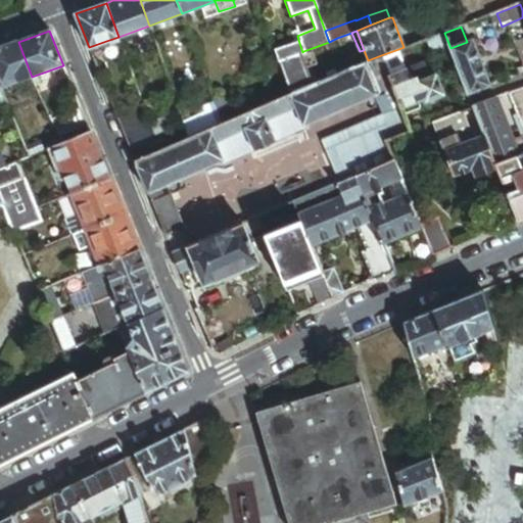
[(450,48),(444,33),(431,38),(437,54),(450,48)]
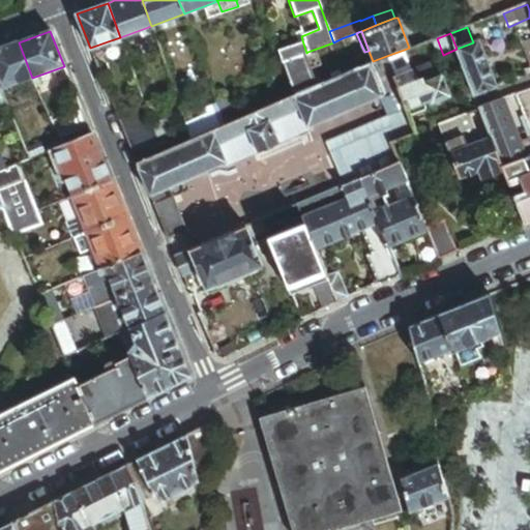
[(342,38),(340,39),(333,42),(307,52),(314,58),(345,47),(342,38)]
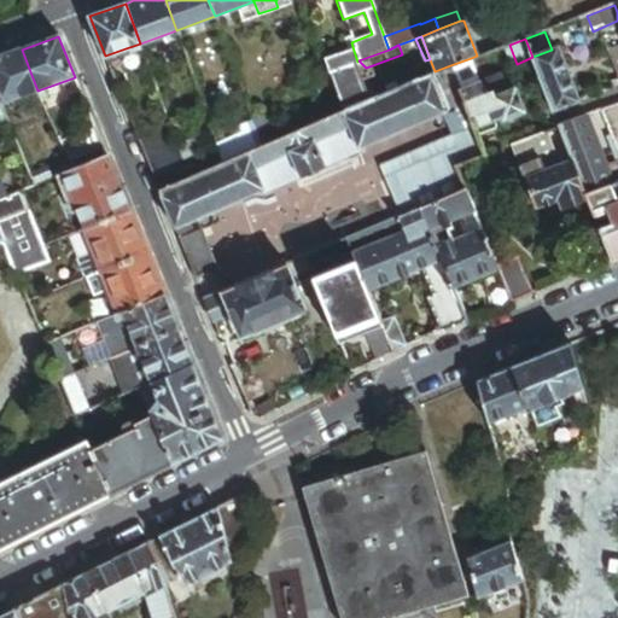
[(542,82),(554,111),(581,101),(560,47),(552,50),(532,57),(542,82)]
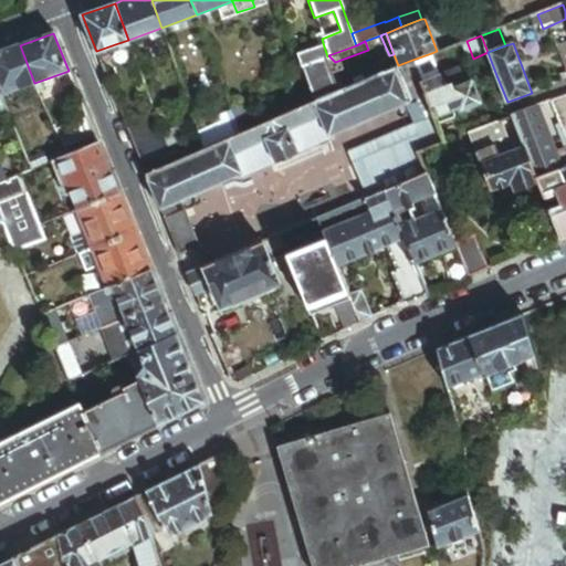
[(115,44),(96,51),(98,58),(117,50),(115,44)]
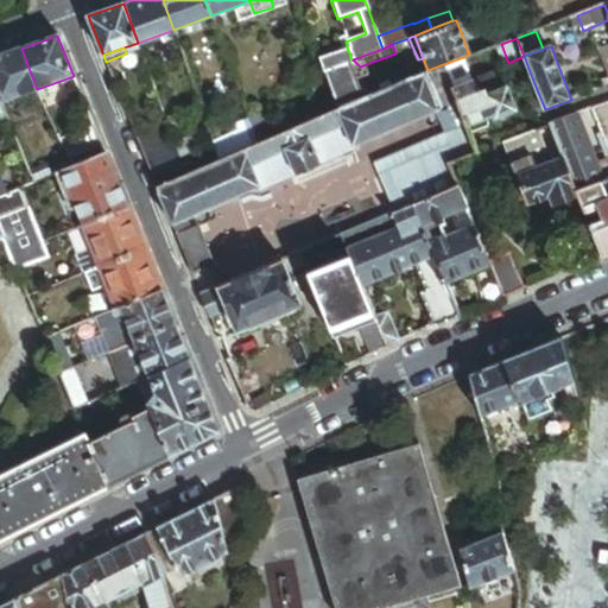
[(37,89),(21,49),(0,56),(0,101),(0,103),(37,89)]
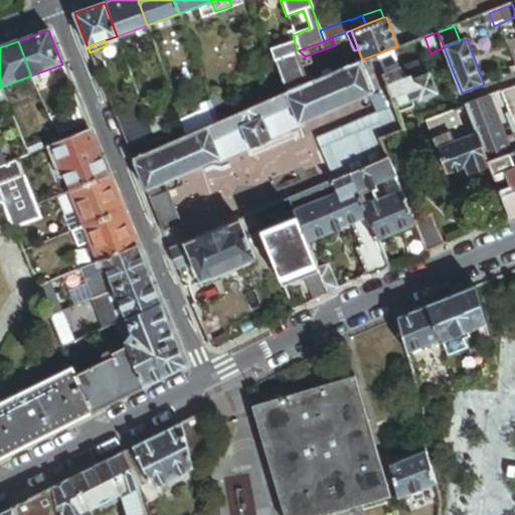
[(295,51),(298,51),(295,42),(290,44),(271,51),(274,60),(295,51)]
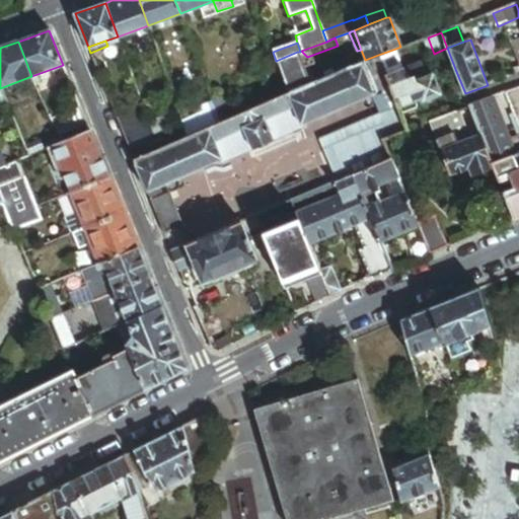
[(403,68),(395,49),(378,55),(386,75),(403,68)]
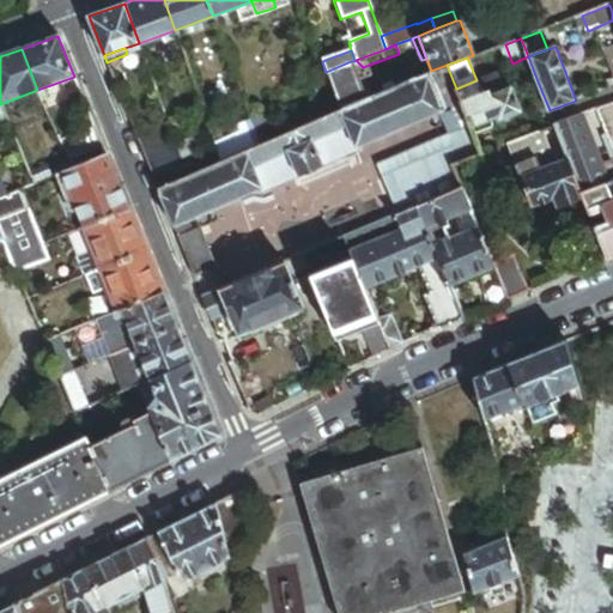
[(360,92),(351,61),(326,72),(339,110),(369,97),(366,90),(360,92)]
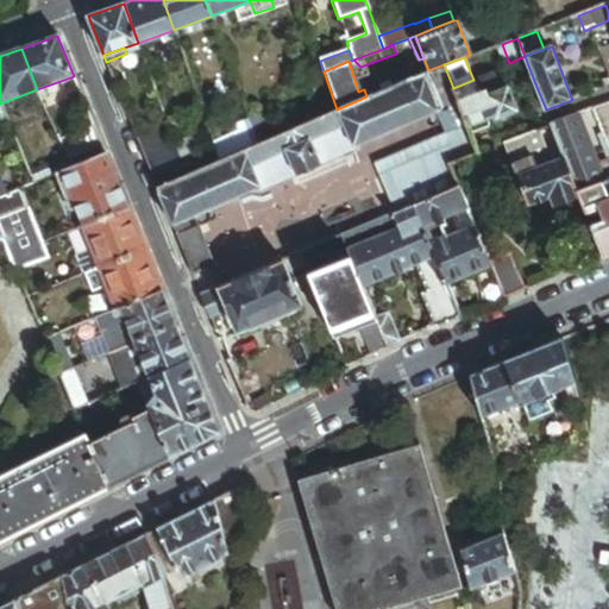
[(450,108),(458,130),(468,126),(453,88),(444,64),(428,70),(443,105),(447,104),(450,108)]
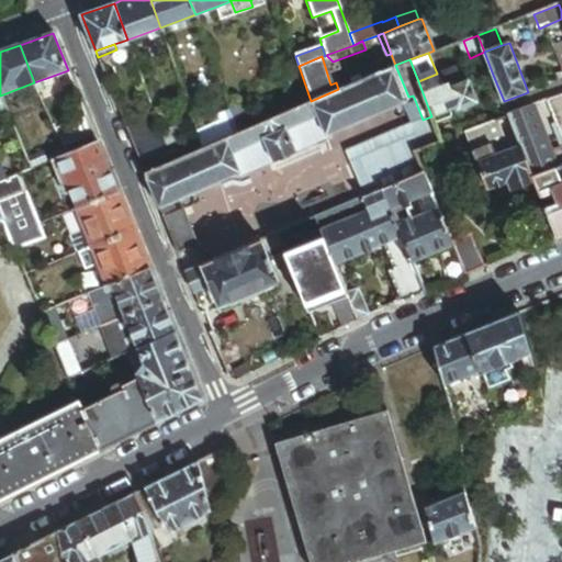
[(325,135),(408,99),(408,97),(395,65),(338,89),(311,101),(325,135)]
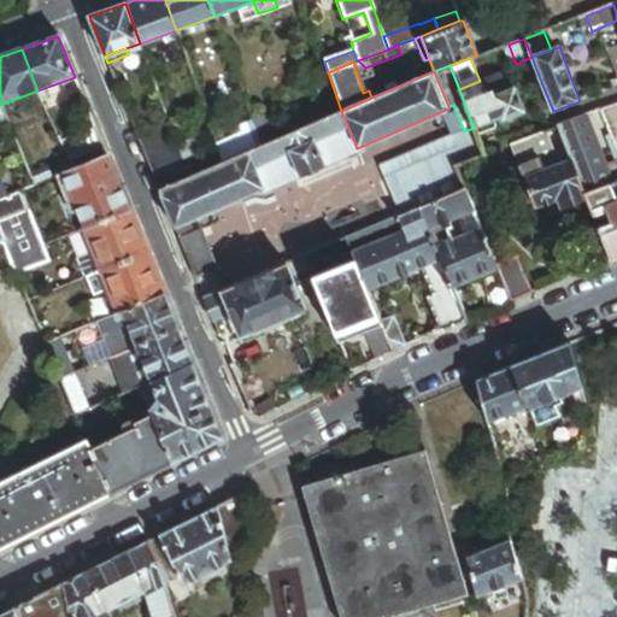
[(480,81),(459,89),(474,128),(493,119),(499,118),(506,119),(521,113),(522,106),(516,92),(507,87),(501,72),(480,81)]
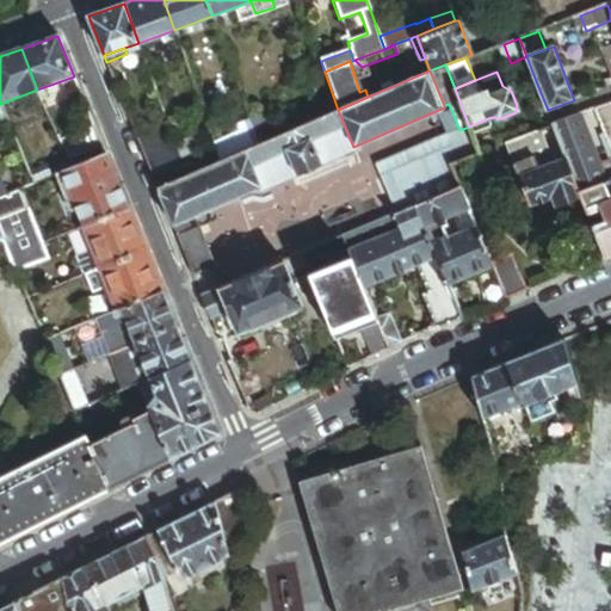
[(597,107),(610,142),(610,109),(609,104),(603,106),(597,107)]
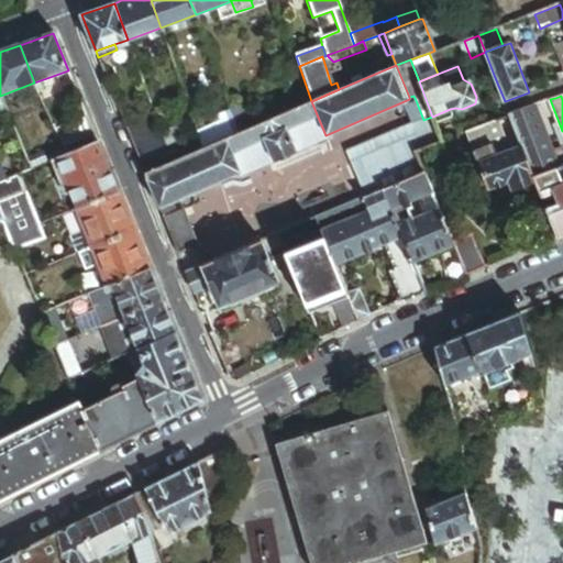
[(414,124),(423,120),(416,100),(406,105),(414,124)]
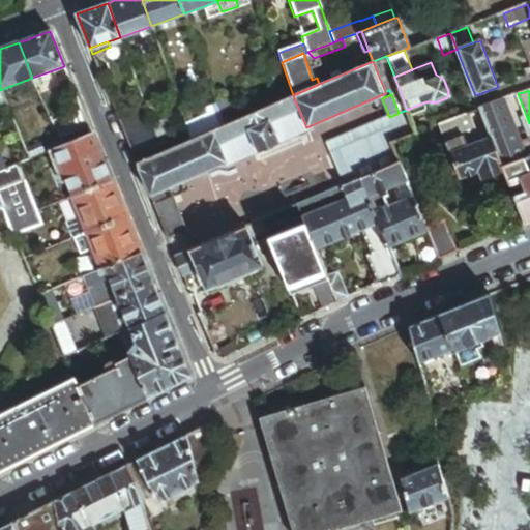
[(306,127),(293,95),(261,109),(275,142),(307,128),(306,127)]
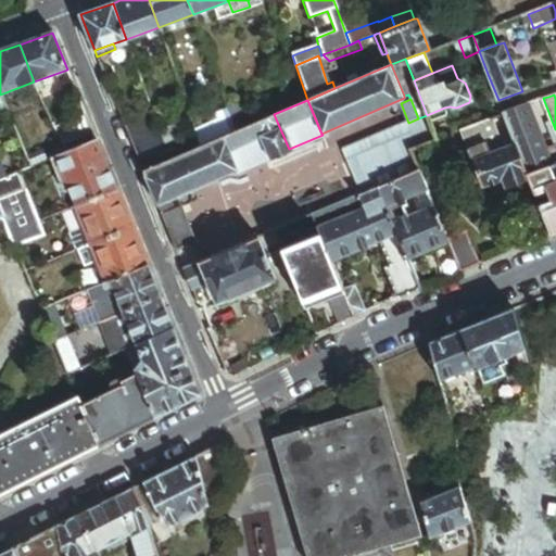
[(240,102),(228,108),(231,115),(237,129),(249,124),(240,102)]
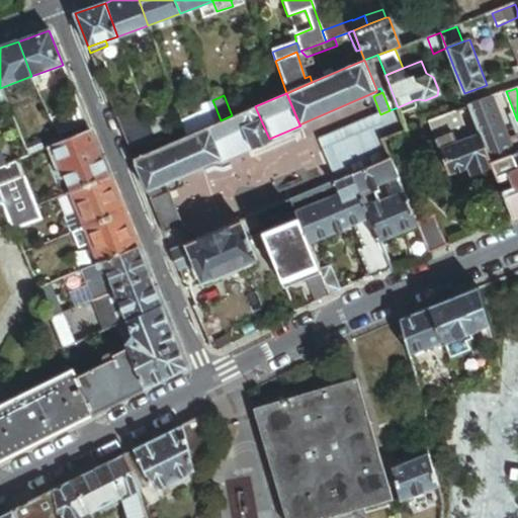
[(478,128),(491,163),(514,154),(515,154),(492,96),(468,106),(475,119),(478,128)]
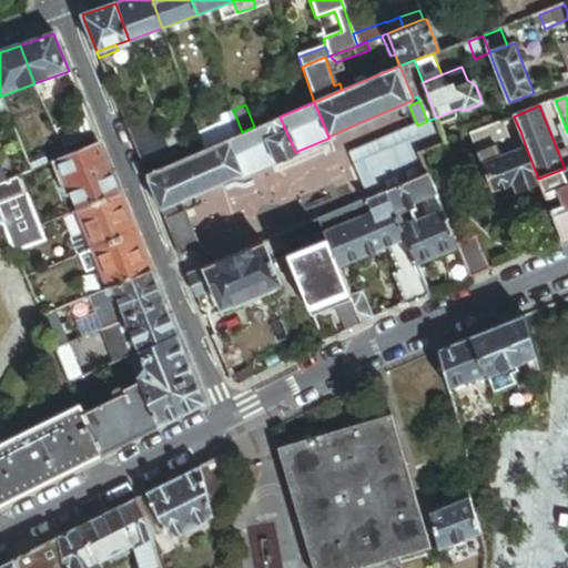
[(236,118),(233,110),(220,114),(223,123),(236,118)]
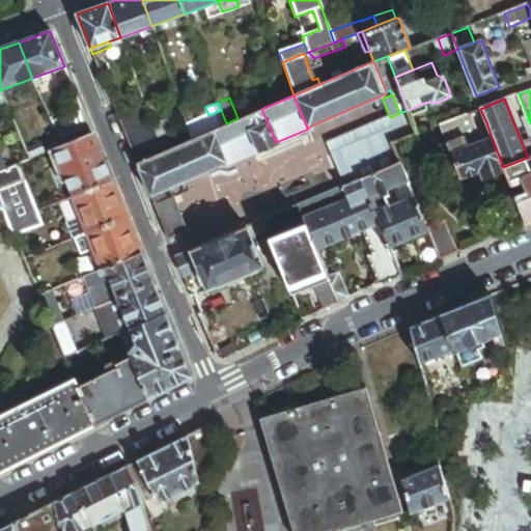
[(424,103),(408,110),(411,117),(427,111),(424,103)]
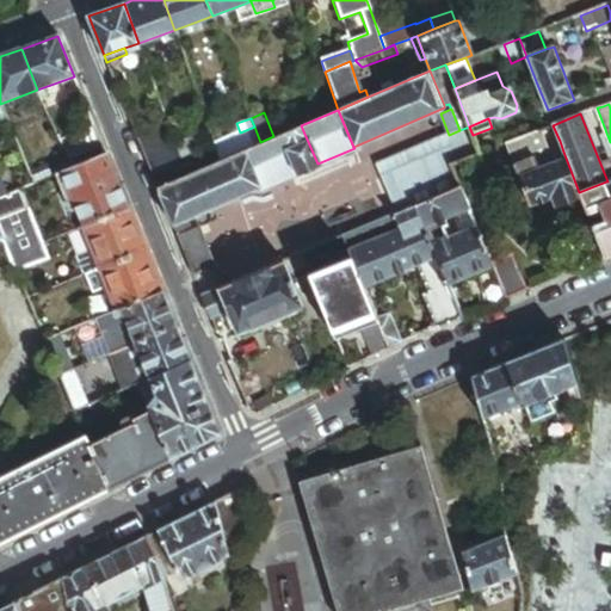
[(318,164),(301,125),(298,127),(279,134),(296,173),(318,164)]
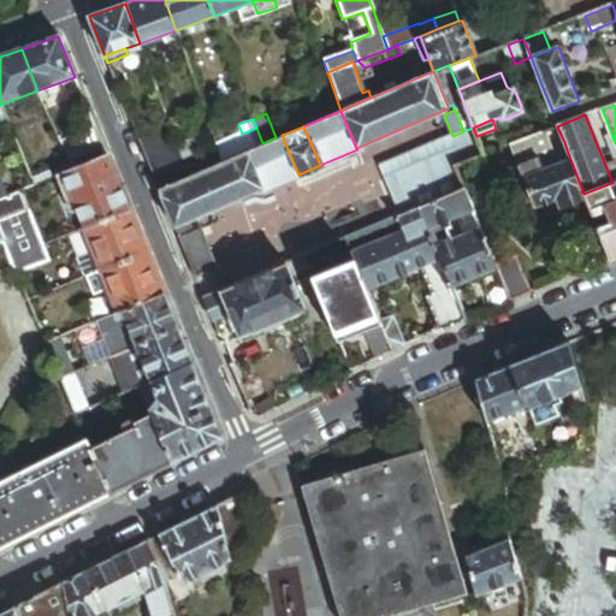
[(564,142),(557,126),(542,132),(548,148),(564,142)]
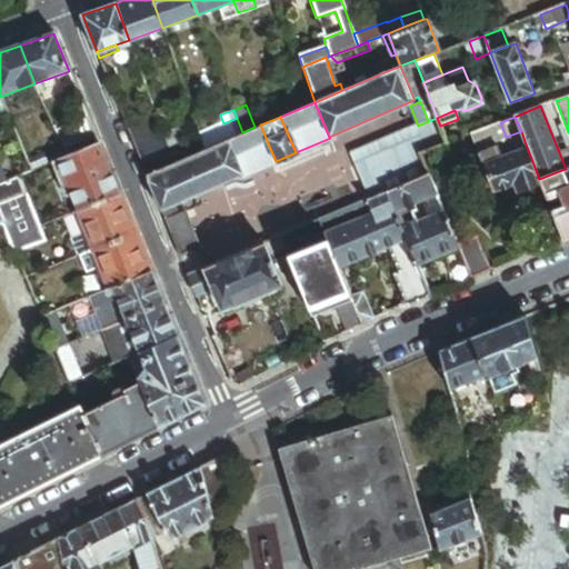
[(226,140),(242,132),(237,118),(223,123),(199,133),(201,138),(205,149),(226,140)]
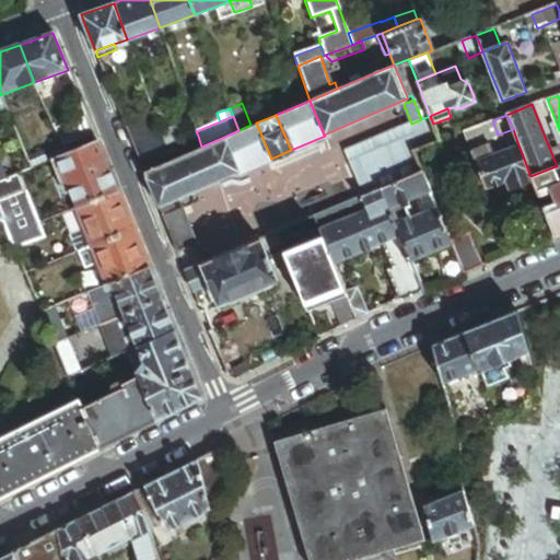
[(339,153),(357,197),(380,187),(420,170),(412,151),(439,140),(433,124),(430,116),(421,119),(411,124),(339,153)]
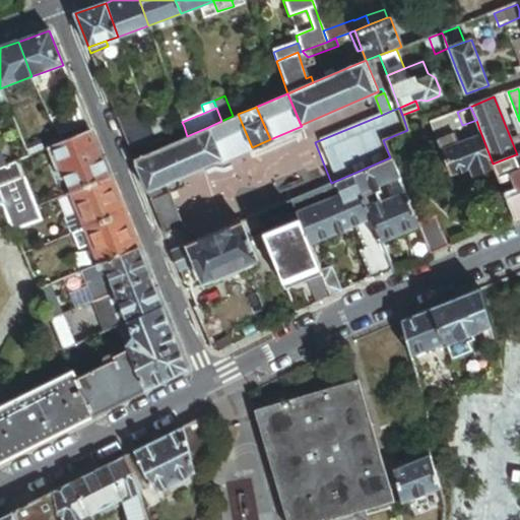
[(149,124),(143,109),(118,119),(124,134),(149,124)]
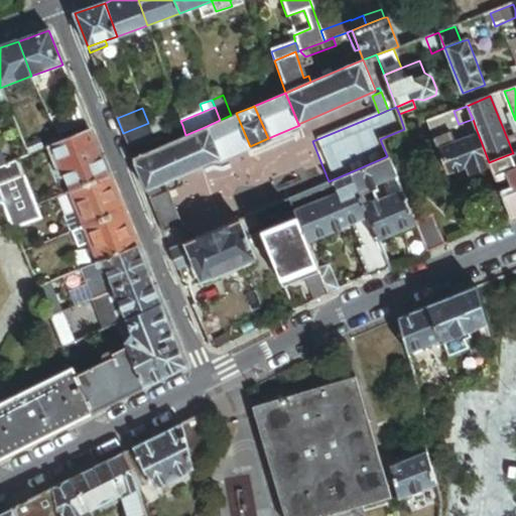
[(87,124),(81,109),(48,121),(54,135),(87,124)]
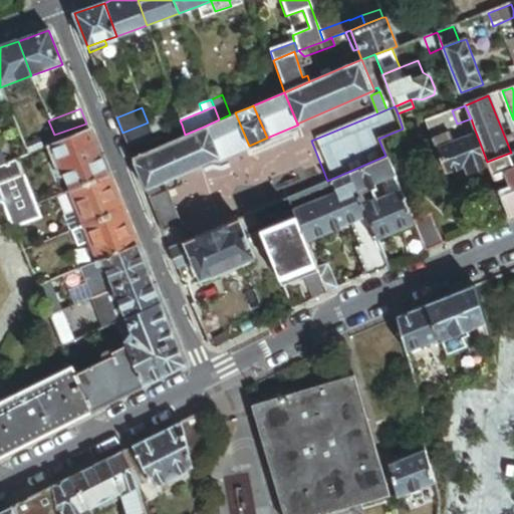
[(249,146),(235,112),(230,114),(219,119),(204,126),(217,158),(218,159),(249,146)]
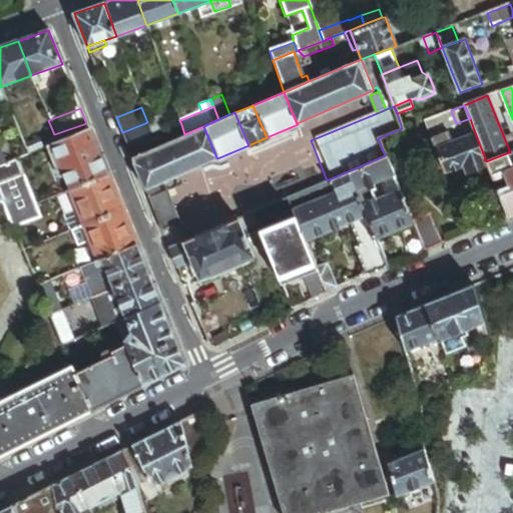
[(466,170),(487,162),(486,161),(473,127),(449,135),(441,114),(424,120),(444,171),(463,164),(466,170)]
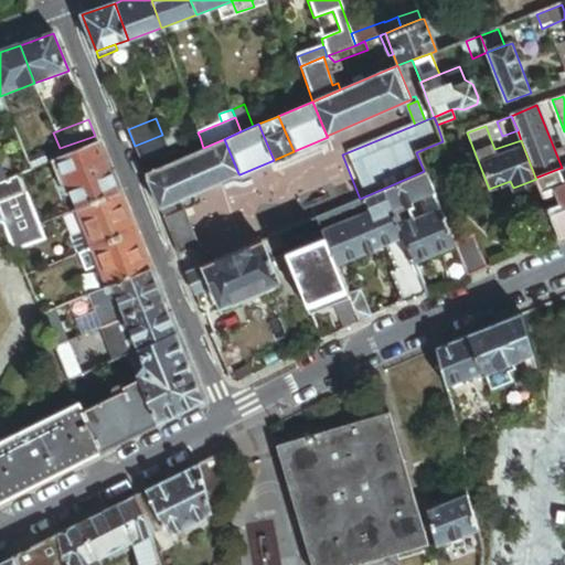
[(141,160),(167,150),(162,135),(135,146),(141,160)]
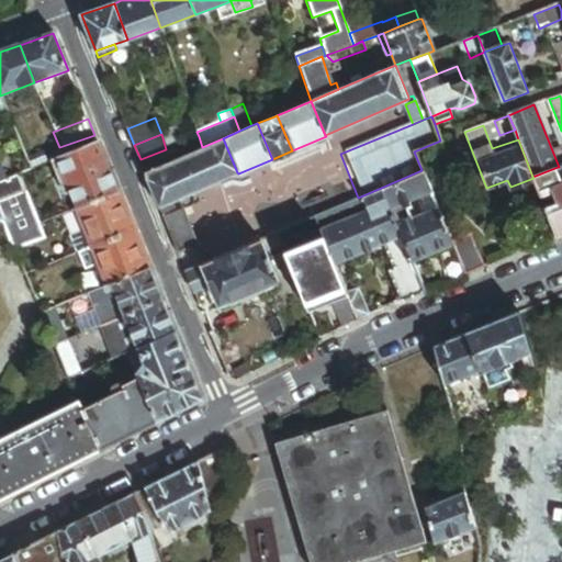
[(237,172),(223,138),(202,147),(145,171),(159,205),(237,172)]
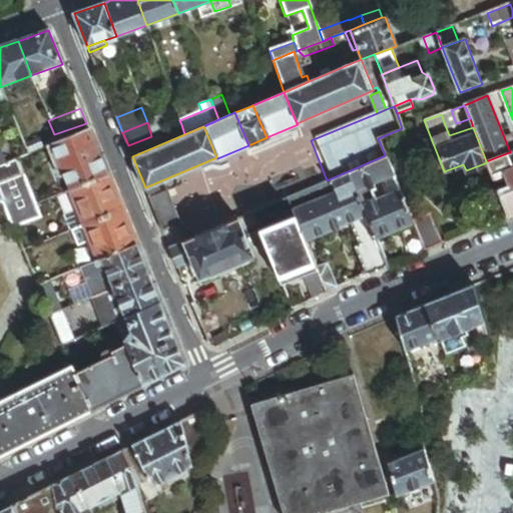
[(106,173),(88,127),(51,143),(63,172),(70,188),(107,173),(106,173)]
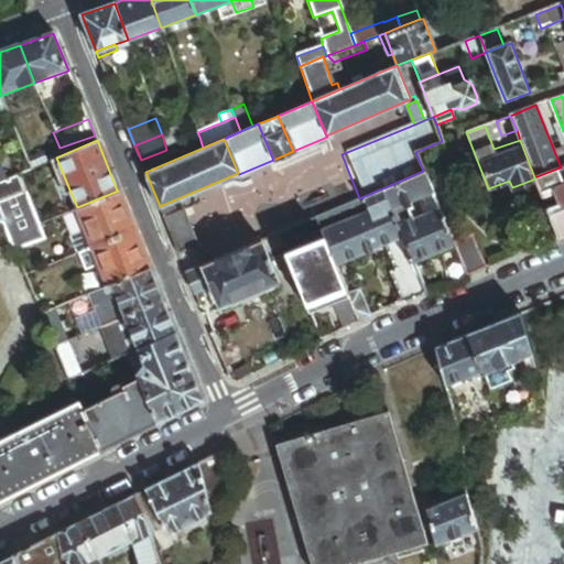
[(56,158),(51,160),(64,192),(69,190),(56,158)]
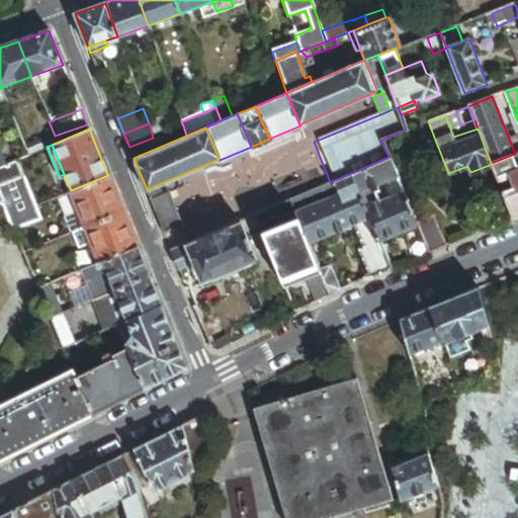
[(492,164),(497,177),(517,167),(517,165),(516,161),(514,154),(491,163),(492,164)]
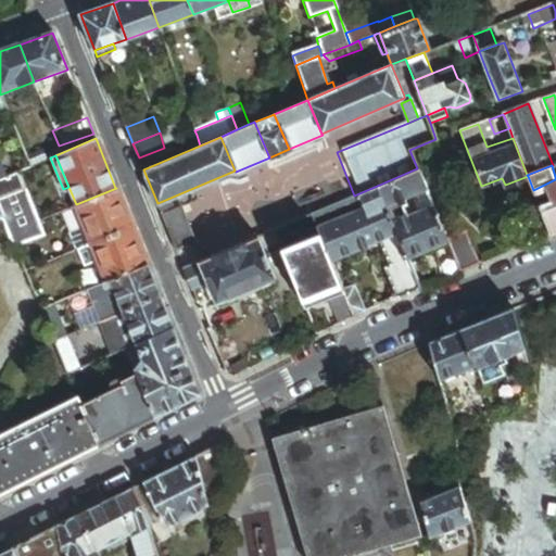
[(426,191),(417,168),(377,186),(386,207),(397,203),(426,191)]
